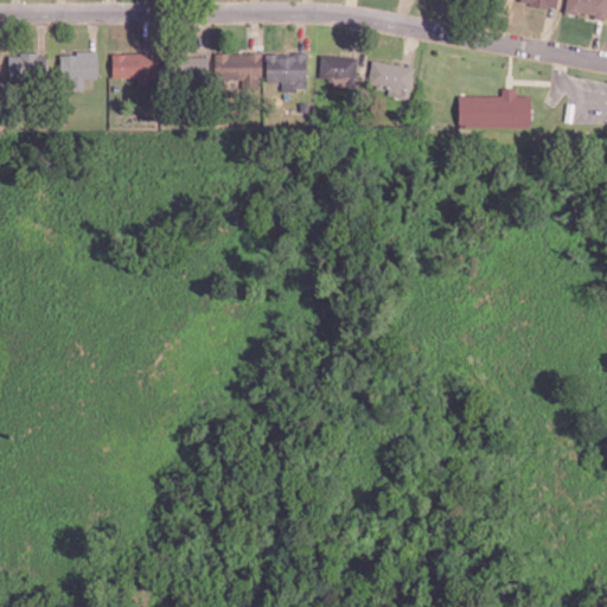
[(606,0),(606,19),(595,17),(596,14),(582,11),(581,14),(566,12),(568,0),(606,0)]
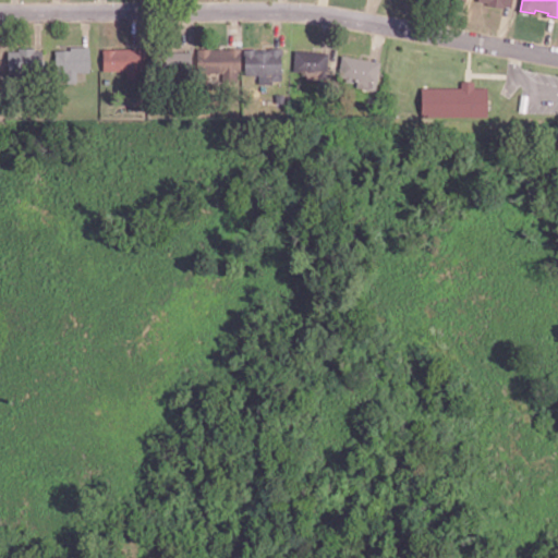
[(91,46),(91,71),(77,71),(77,82),(68,82),(68,71),(57,71),(57,52),(56,52),(56,49),(72,49),(72,46),(91,46)]
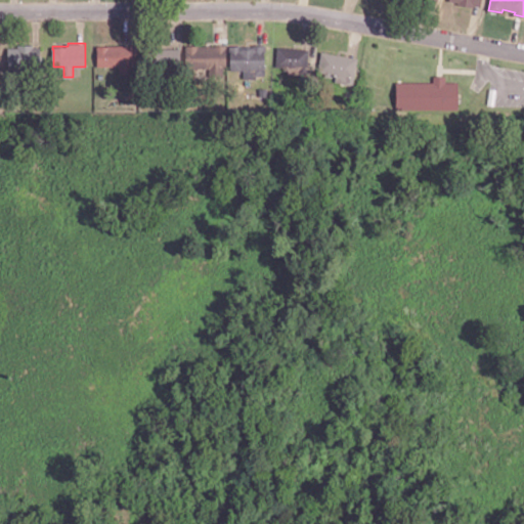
[(227,44),(227,68),(225,68),(225,69),(224,69),(225,76),(209,76),(209,68),(186,68),(186,44),(200,44),(200,45),(216,45),(216,44),(221,44),(222,43),(222,44),(227,44)]
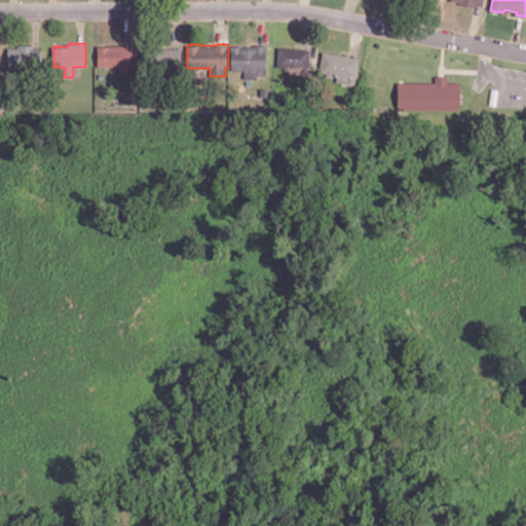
[(41,47),(41,66),(33,66),(33,77),(19,77),(19,68),(8,68),(8,47),(19,47),(19,44),(34,44),(34,47),(41,47)]
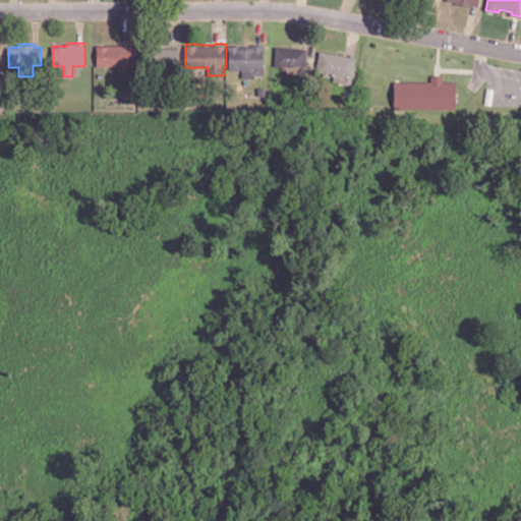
[(135,45),(135,72),(119,72),(119,64),(98,64),(98,48),(97,48),(97,45),(108,45),(108,44),(135,45)]
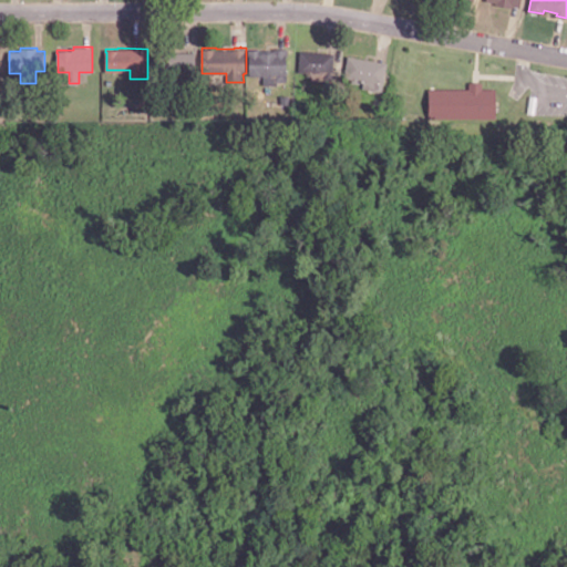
[(289,48),(288,81),(278,81),(278,84),(264,84),(264,74),(250,74),(251,54),(249,54),(249,49),(263,49),(263,50),(266,50),(266,49),(270,49),(270,50),(276,50),(276,48),(289,48)]
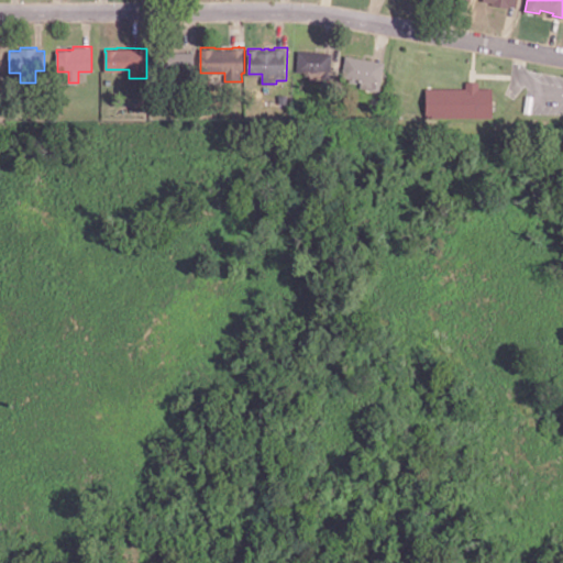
[(195,51),(195,70),(190,70),(190,74),(174,74),(174,69),(153,69),(153,48),(166,48),(166,51),(195,51)]
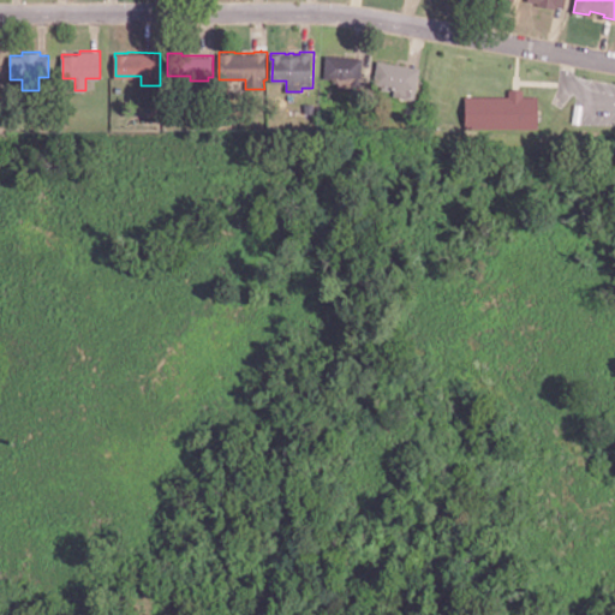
[(363,58),(360,79),(324,76),(327,54),(363,58)]
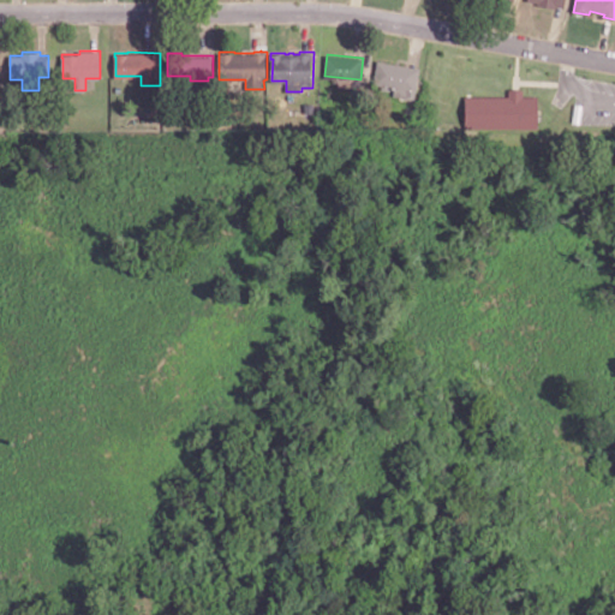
[(421,67),(419,75),(422,76),(422,77),(419,76),(416,100),(406,97),(406,96),(394,95),(395,88),(388,87),(388,89),(383,88),(383,85),(374,84),(378,60),(421,67)]
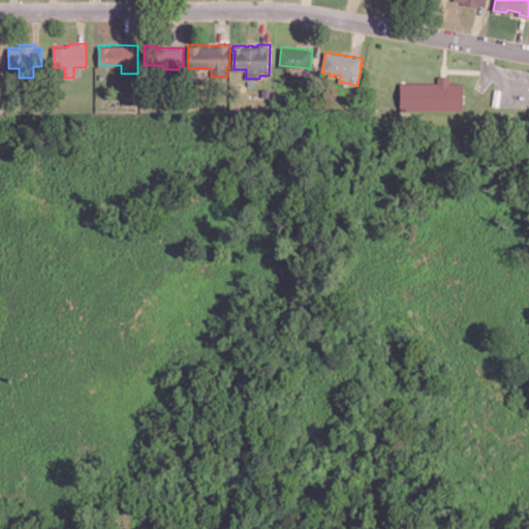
[(461,82),(461,110),(401,110),(401,82),(438,82),(438,75),(450,75),(450,82),(461,82)]
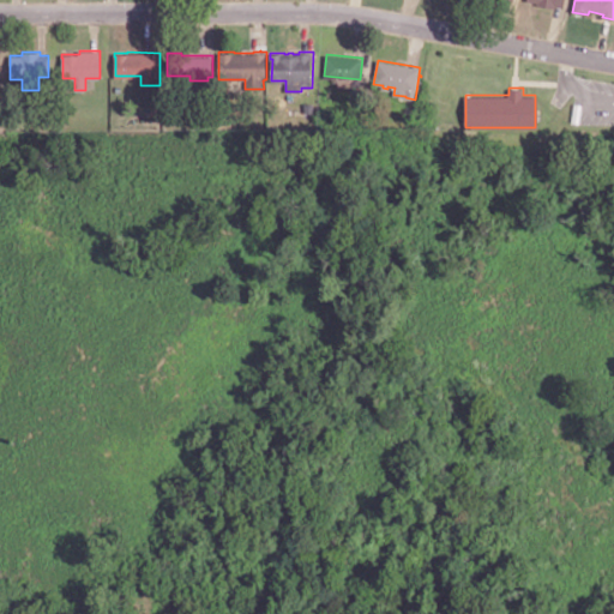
All buildings are outlined.
